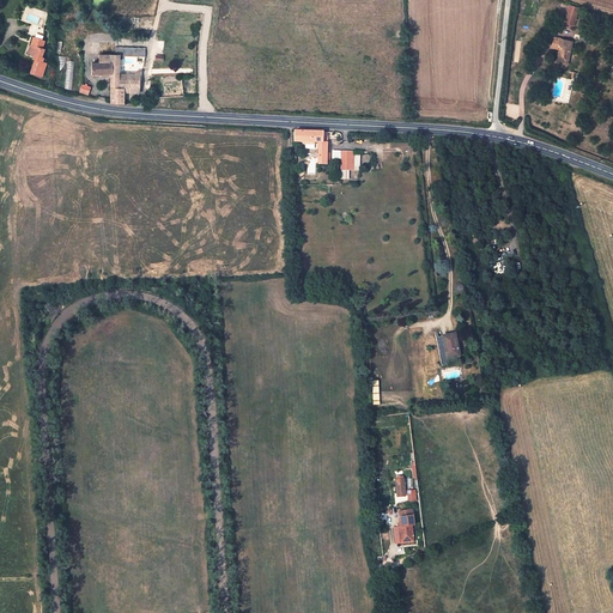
[(569,4),(563,23),(574,26),(580,7),(569,4)]
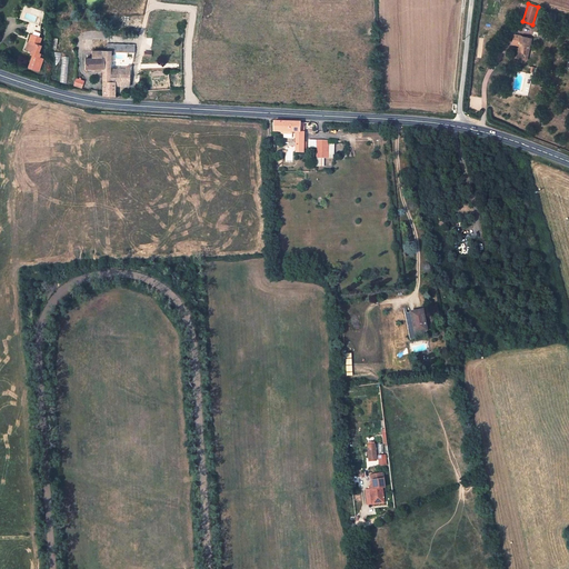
[(513,56),(522,59),(525,59),(531,40),(515,35),(512,43),(515,45),(513,47),(512,46),(510,55),(513,56)]
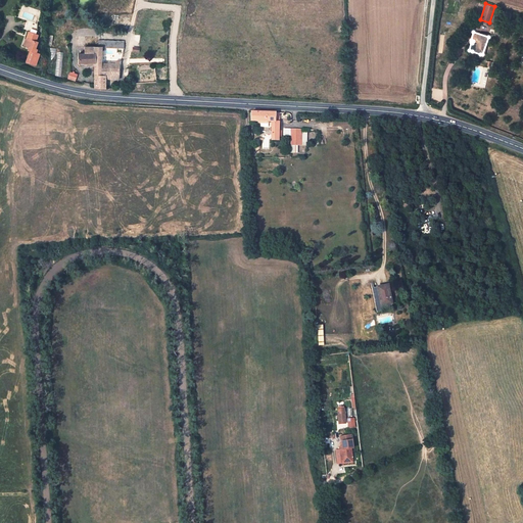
[(28,33),(25,40),(28,41),(26,46),(28,47),(36,49),(38,44),(34,42),(36,36),(28,33)]
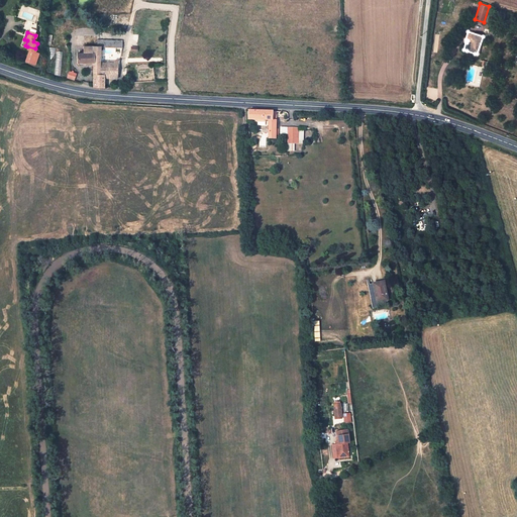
[(35,48),(27,46),(26,50),(29,52),(25,62),(35,65),(38,56),(39,55),(36,54),(37,49),(35,48)]
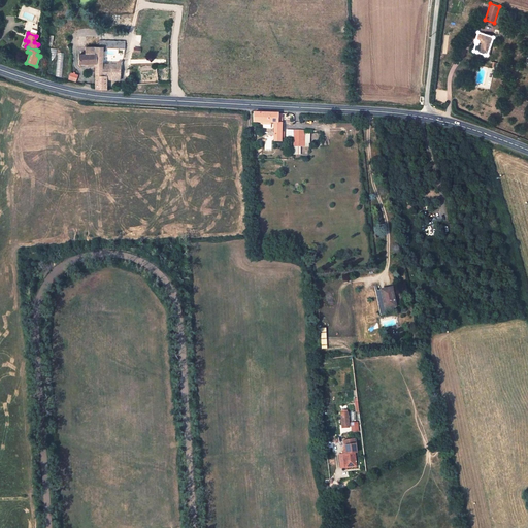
[(94,54),(86,54),(78,54),(79,63),(96,63),(96,57),(94,57),(94,54)]
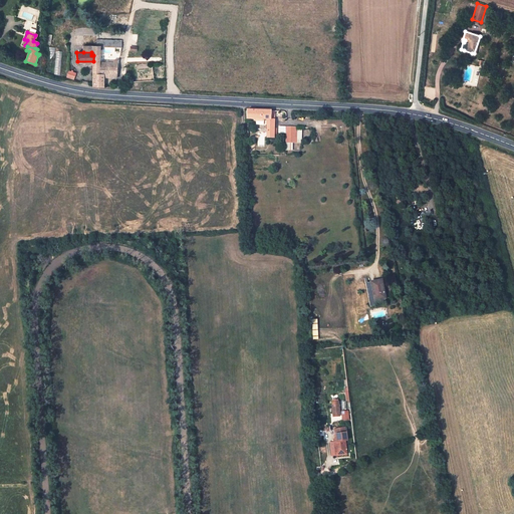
[(93,55),(93,61),(93,86),(102,85),(102,77),(102,74),(98,62),(99,55),(93,55)]
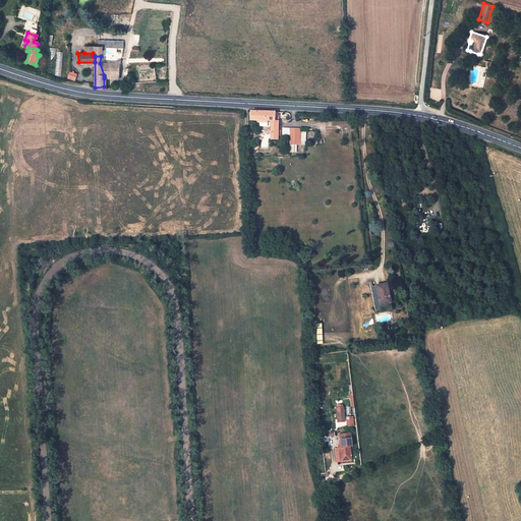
[(114,63),(100,63),(104,75),(113,76),(113,79),(117,80),(119,63),(114,63)]
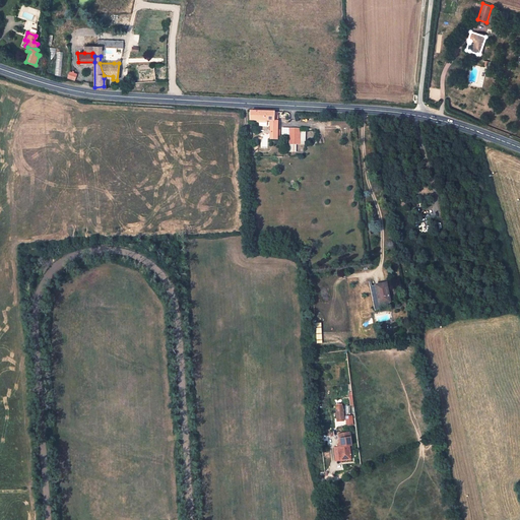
[(70,71),(67,77),(75,79),(77,73),(70,71)]
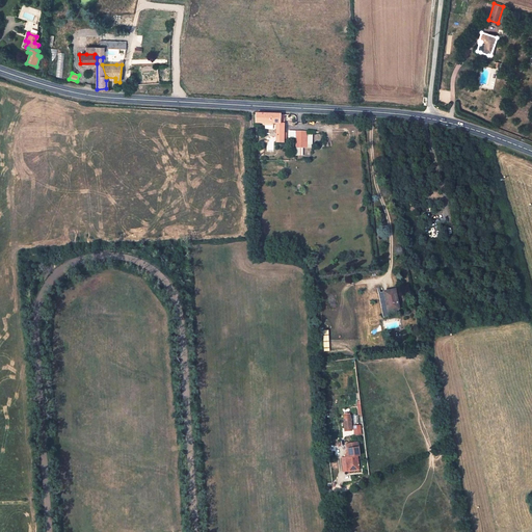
[(262,126),(268,127),(269,124),(275,124),(275,127),(275,137),(284,138),(285,138),(285,132),(283,132),(283,114),(255,113),(254,123),(261,124),(262,126)]
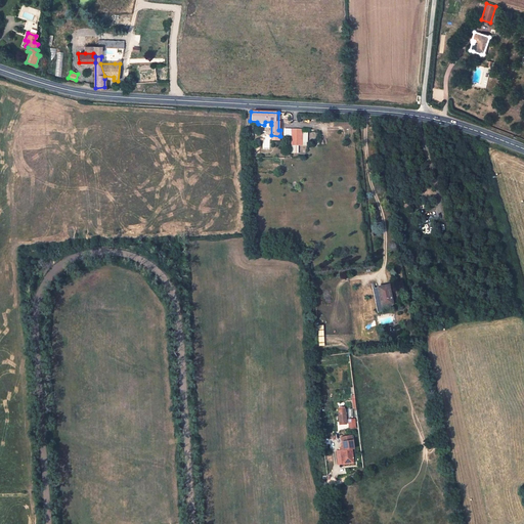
[(307,130),(292,130),(291,144),(306,145),(307,130)]
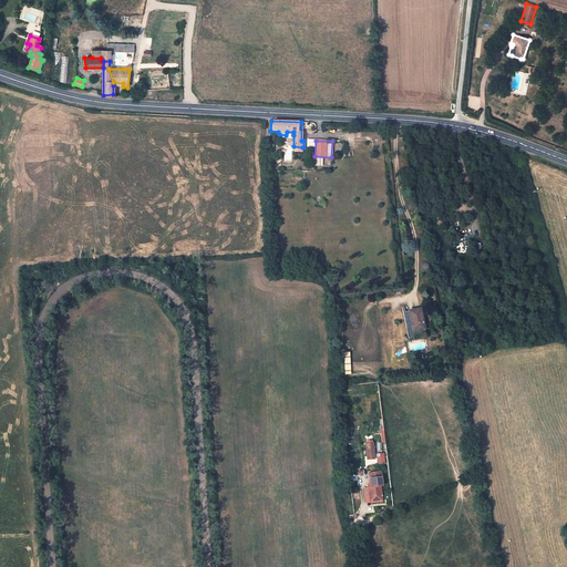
[(425,334),(420,309),(402,312),(408,339),(425,334)]
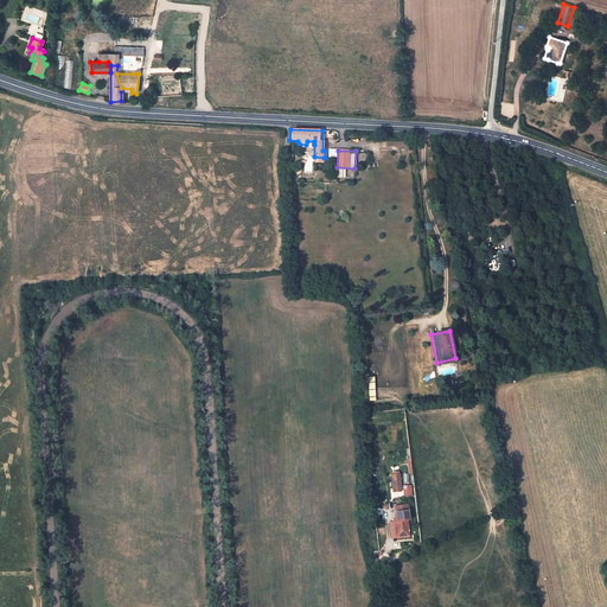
[(408,511),(396,512),(397,522),(394,522),(396,538),(409,536),(407,519),(409,519),(408,511)]
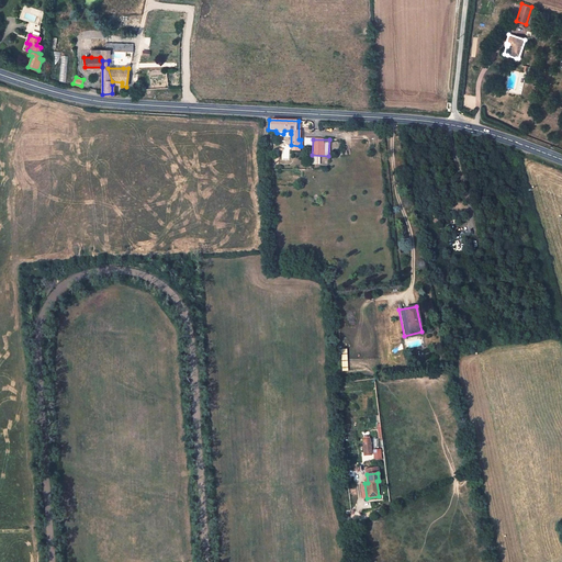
All buildings are outlined.
